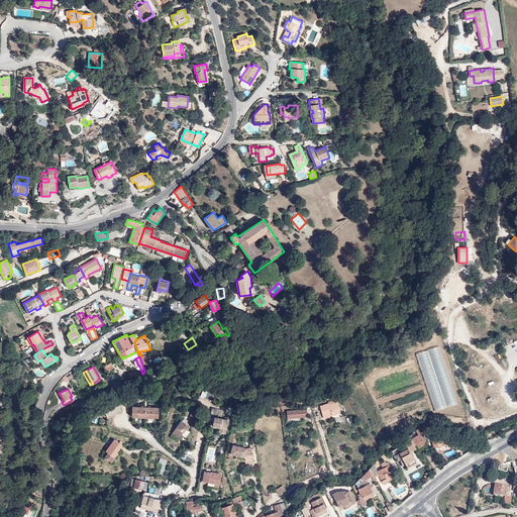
[(329,405),(328,403),(319,406),(322,415),(331,412),(331,415),(339,412),(337,403),(329,405)]
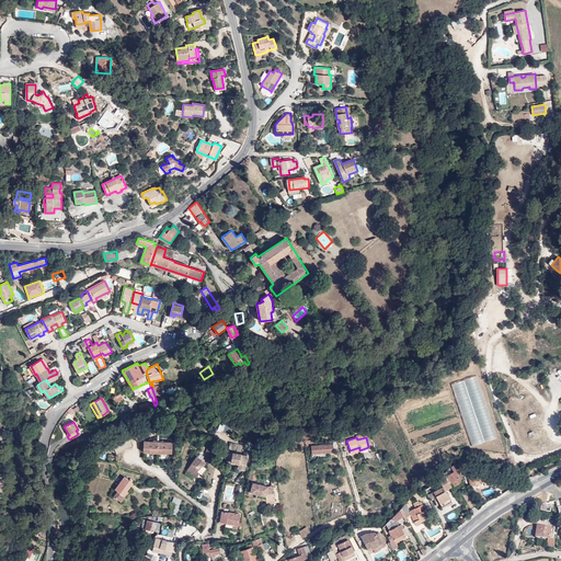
[(128,438),(113,445),(116,451),(132,445),(128,438)]
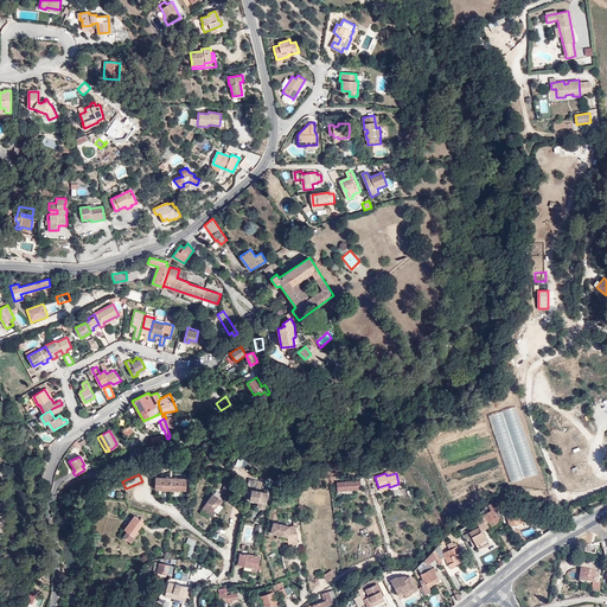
[(363,474),(359,474),(360,480),(337,481),(337,491),(360,490),(360,483),(363,483),(363,474)]
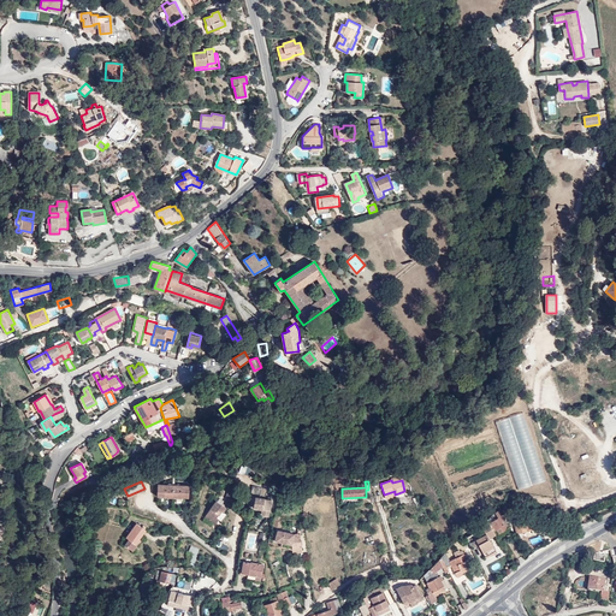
[(189,485),(158,483),(158,495),(189,497),(189,485)]
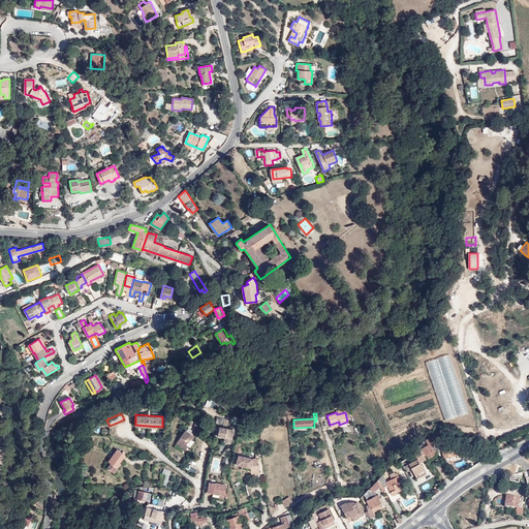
[(223,442),(229,443),(232,429),(219,427),(218,436),(220,437),(224,437),(223,442)]
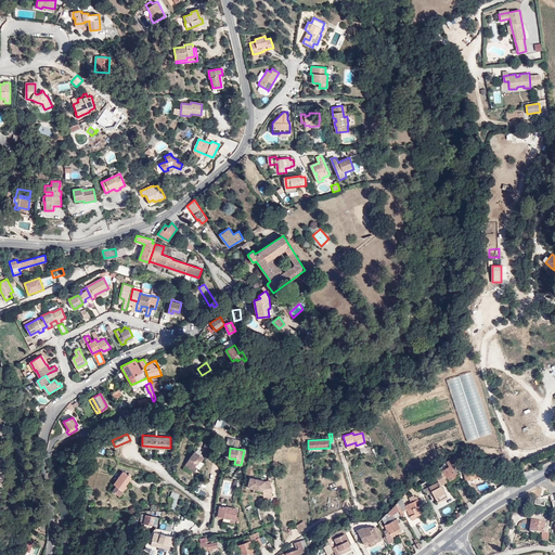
[(194,472),(196,468),(198,465),(199,466),(201,465),(202,462),(201,461),(203,457),(194,451),(184,465),(194,472)]
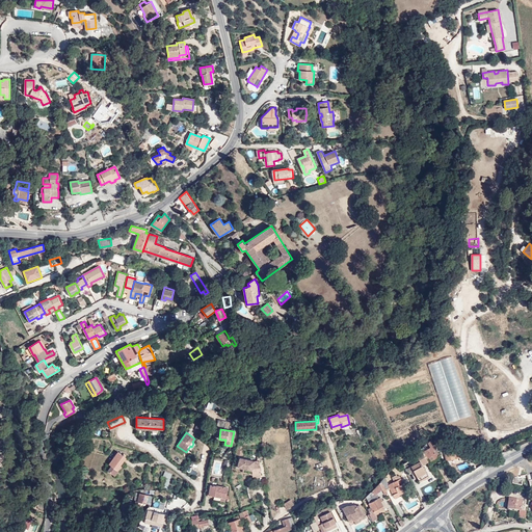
[(441,455),(434,447),(432,448),(431,447),(422,452),(426,458),(428,460),(429,459),(430,461),(441,455)]
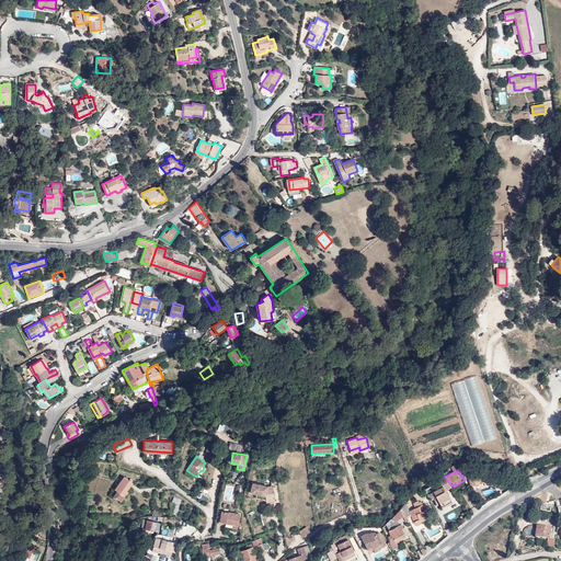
[(474,473),(468,476),(470,485),(483,482),(482,476),(480,477),(480,474),(476,476),(474,473)]
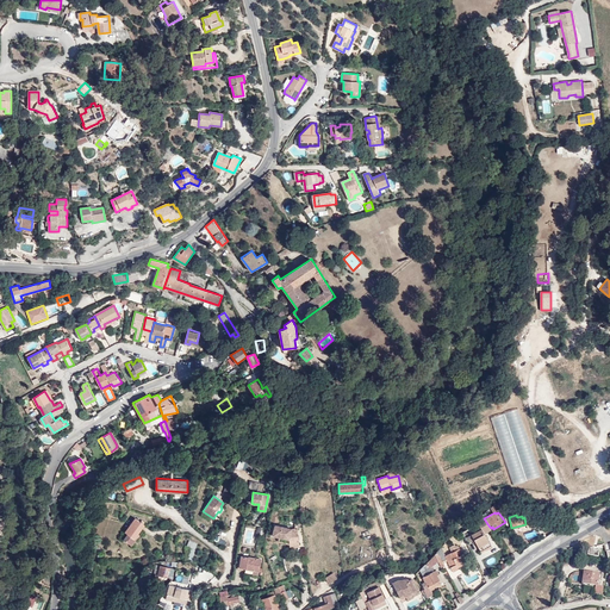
[(484,517),(484,516),(483,517),(478,522),(481,529),(470,535),(472,541),(474,540),(480,552),(491,546),(484,534),(491,530),(491,529),(491,528),(489,526),(484,518),(484,517)]
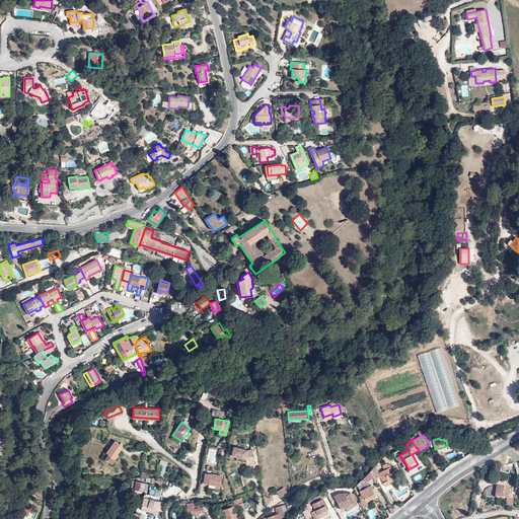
[(115,457),(118,453),(123,446),(122,445),(123,444),(122,442),(120,444),(115,440),(106,452),(108,454),(105,457),(112,463),(116,458),(115,457)]
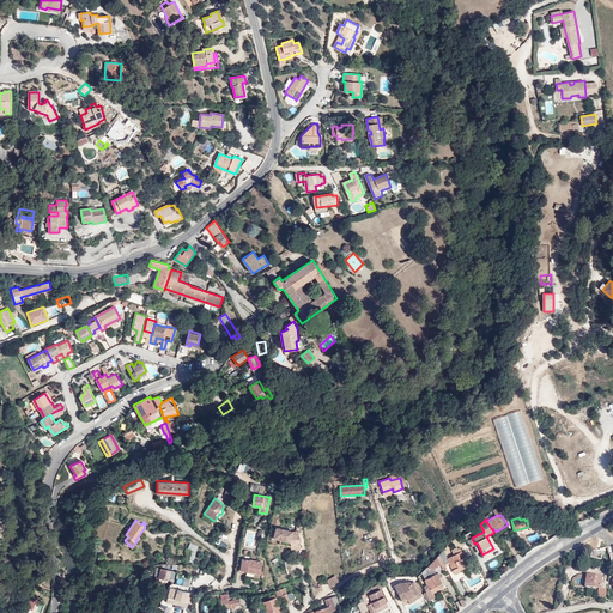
[(292,536),(293,532),(275,527),(273,538),(280,540),(290,542),(291,547),(291,551),(301,550),(299,539),(292,536)]
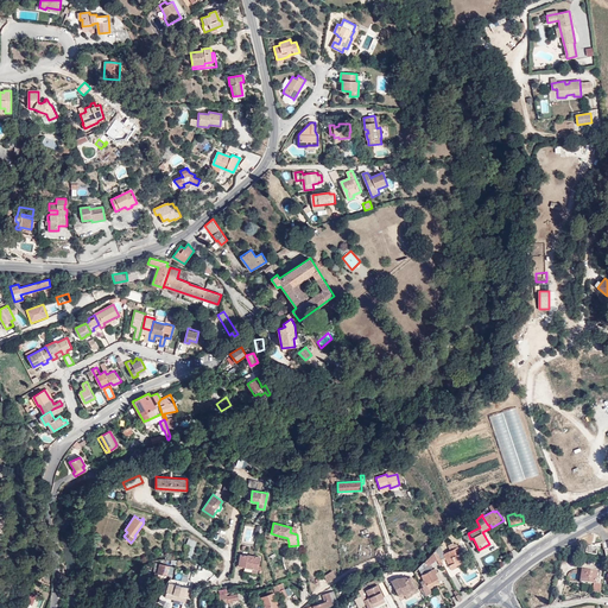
[(443,553),(439,546),(436,550),(441,558),(445,557),(450,569),(456,565),(455,564),(466,559),(461,550),(460,551),(455,543),(448,546),(450,550),(443,553)]
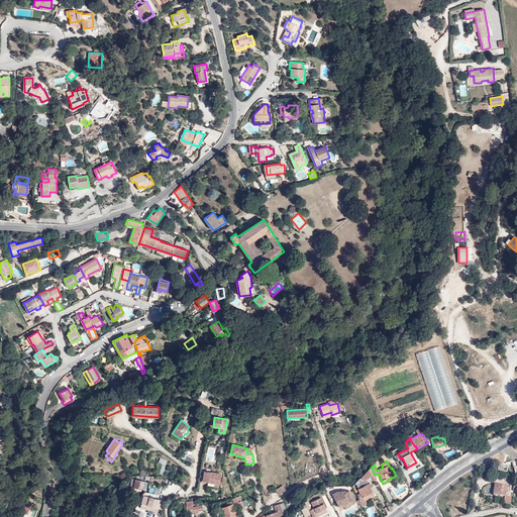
[(375,475),(371,468),(369,470),(372,476),(375,481),(377,480),(375,475)]
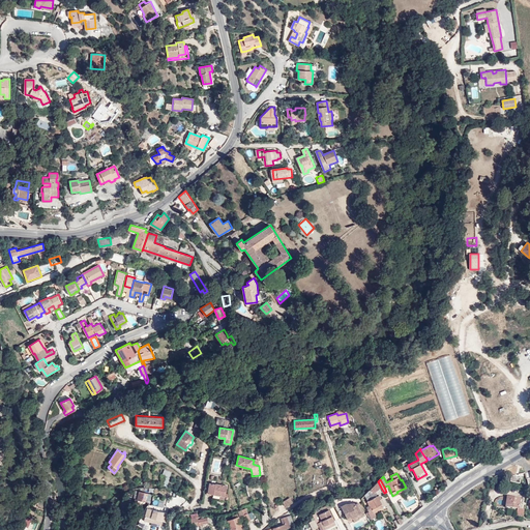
[(381,488),(378,481),(370,490),(373,494),(375,493),(381,488)]
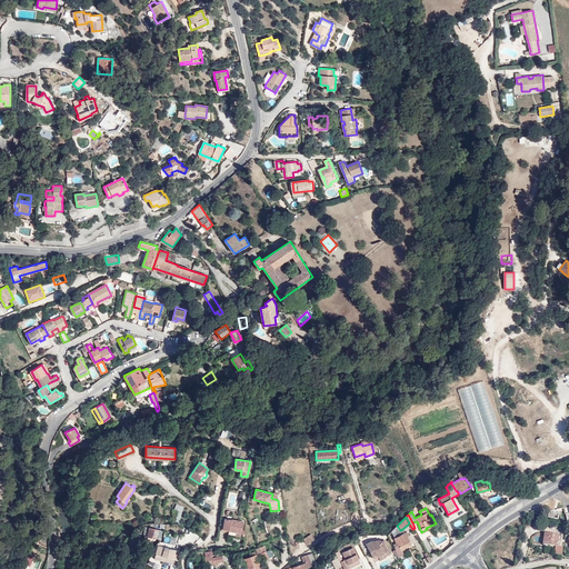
[(222,529),(236,531),(241,532),(243,532),(242,536),(245,536),(246,533),(245,533),(245,530),(242,529),(243,521),(225,518),(222,529)]
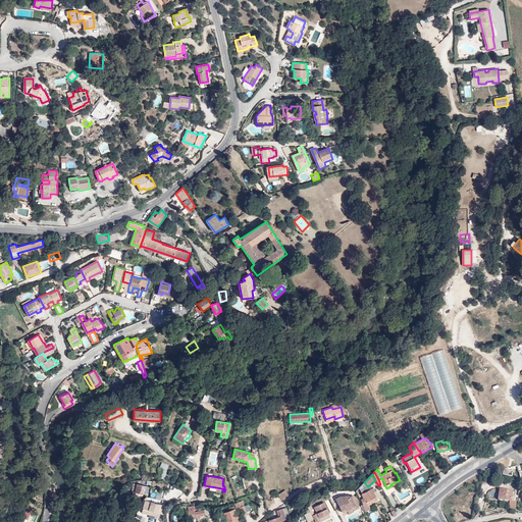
[(367,486),(364,482),(358,487),(364,498),(361,500),(363,504),(362,505),(364,507),(368,505),(368,504),(377,500),(374,492),(374,491),(373,487),(370,488),(369,485),(367,486)]
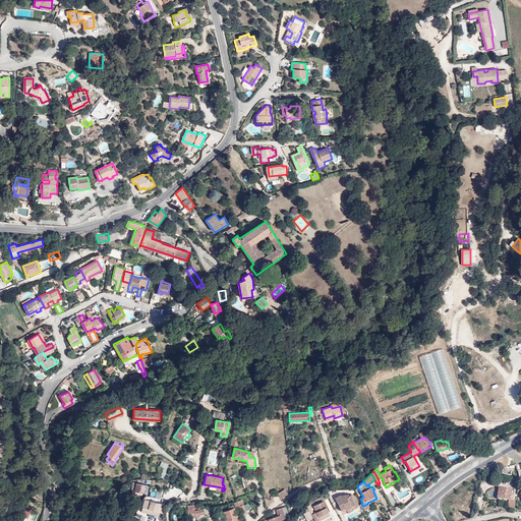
[(148,494),(150,485),(134,482),(132,489),(135,489),(134,490),(133,490),(132,493),(135,493),(135,490),(148,494)]
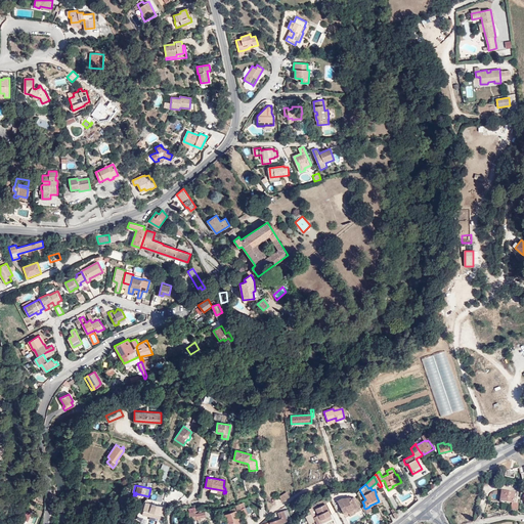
[(287,491),(280,495),(282,500),(290,496),(287,491)]
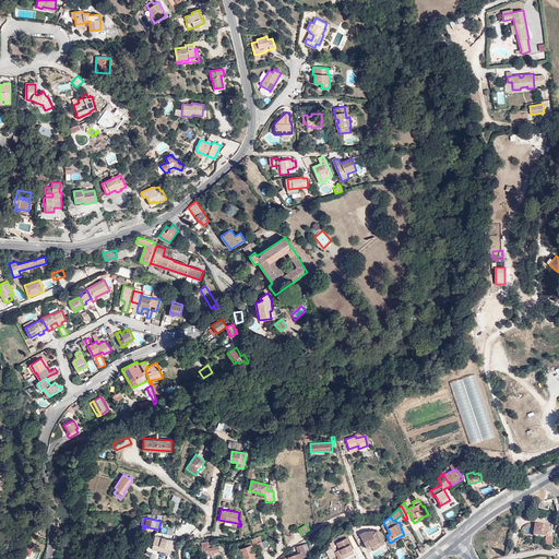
[(535,534),(549,536),(550,525),(536,524),(535,534)]
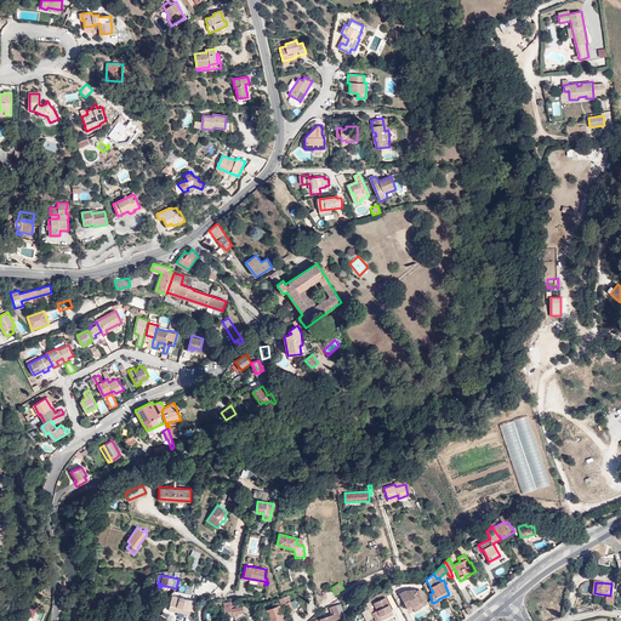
[(417,591),(416,590),(406,591),(400,593),(404,600),(405,599),(406,602),(405,603),(409,609),(414,607),(412,604),(417,602),(419,604),(425,600),(420,590),(417,591)]
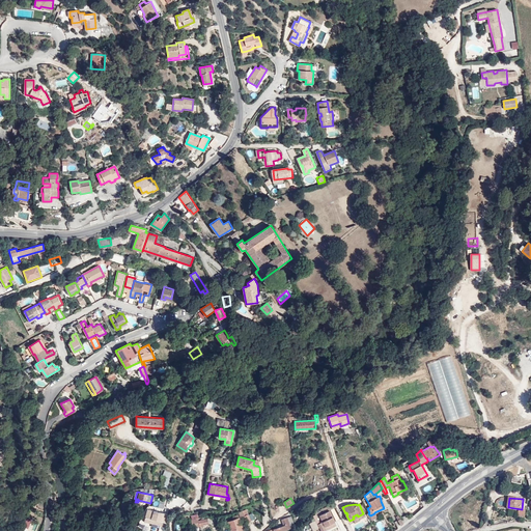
[(163,522),(167,523),(169,514),(148,509),(145,521),(162,526),(163,522)]
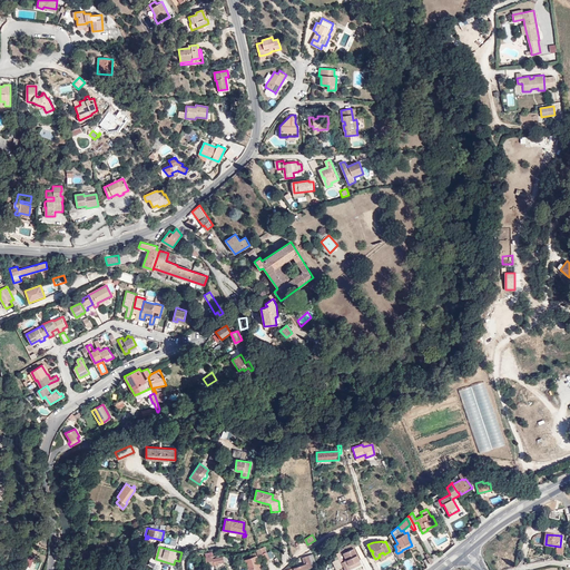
[(264,547),(261,548),(262,553),(265,561),(269,560),(264,547)]
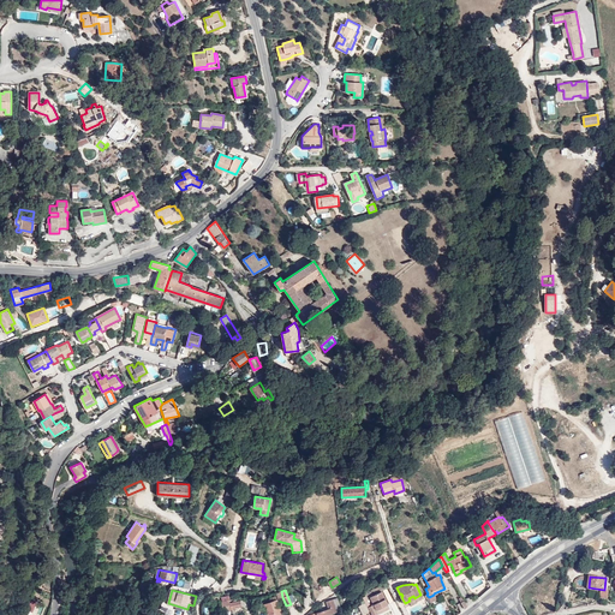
[(363,597),(371,614),(376,614),(380,614),(377,610),(388,604),(382,591),(371,597),(375,604),(371,605),(366,596),(363,597)]
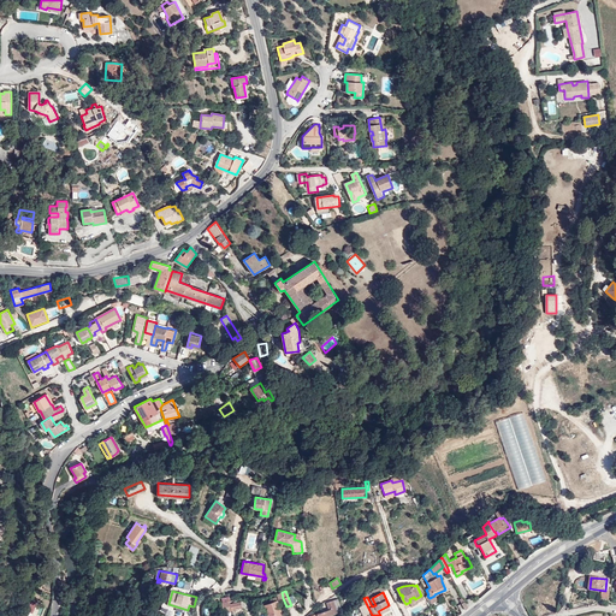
[(268,610),(267,610),(268,615),(283,615),(277,596),(270,598),(271,602),(267,603),(268,610)]
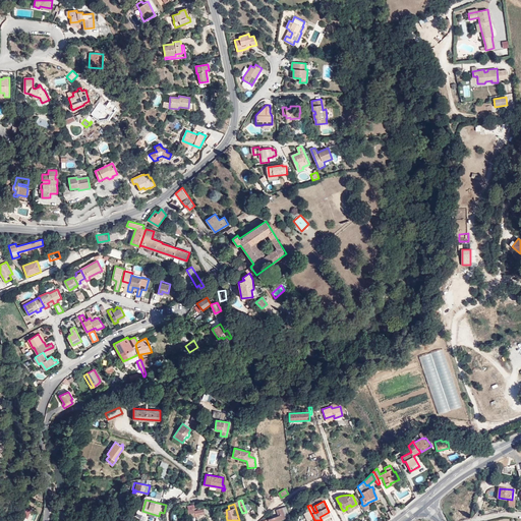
[(285,518),(288,515),(285,507),(276,510),(278,516),(268,519),(268,520),(279,520),(281,520),(280,520),(285,518)]
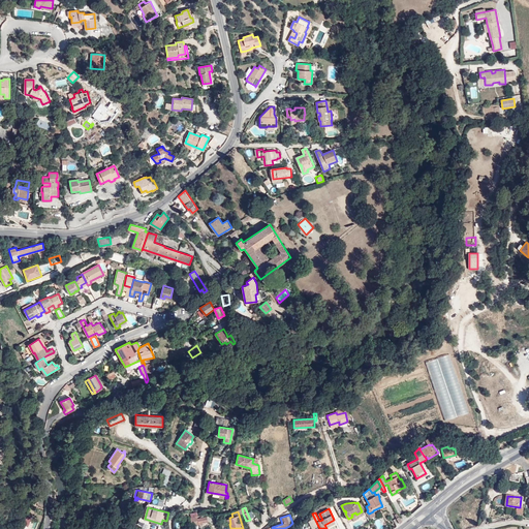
[(32,518),(27,516),(22,526),(28,528),(32,518)]
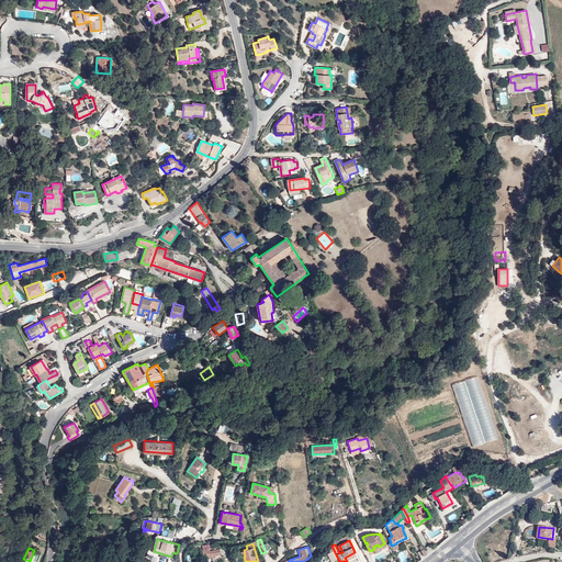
[(210,550),(210,549),(202,550),(203,555),(205,554),(205,558),(212,557),(211,557),(210,550)]
